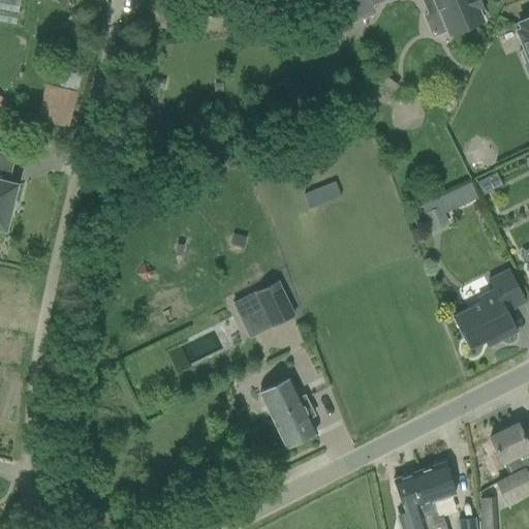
[(423,0),(429,14),(438,10),(448,36),(484,22),(479,12),(484,10),(478,0),(423,0)]
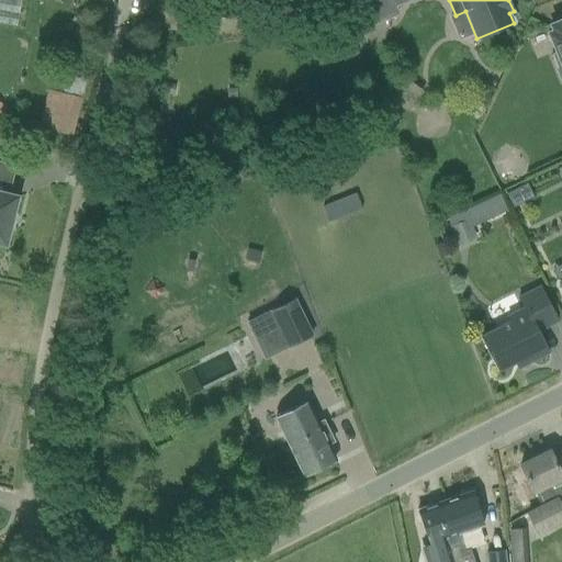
[(561,20),(551,24),(553,31),(549,33),(557,53),(552,54),(561,79),(561,20)]
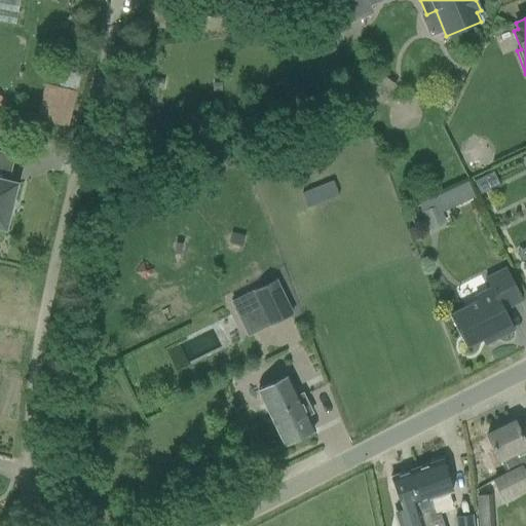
[(62,70),(58,87),(75,91),(79,74),(62,70)]
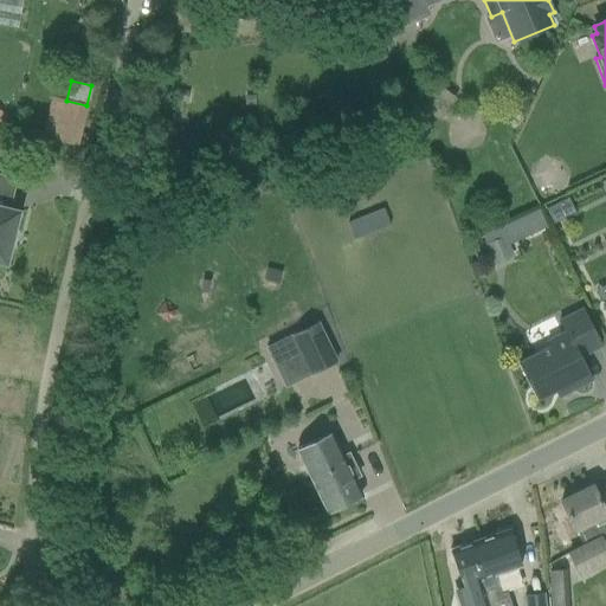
[(86,105),(66,101),(51,97),(42,139),(78,147),(88,105),(86,105)]
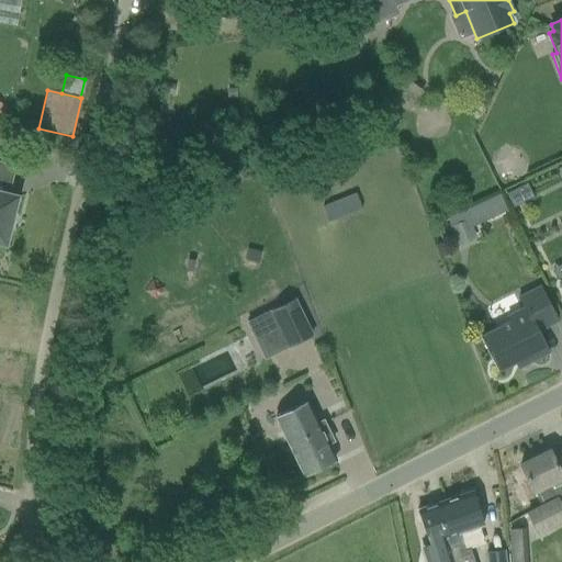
[(163,135),(171,134),(169,117),(160,119),(163,135)]
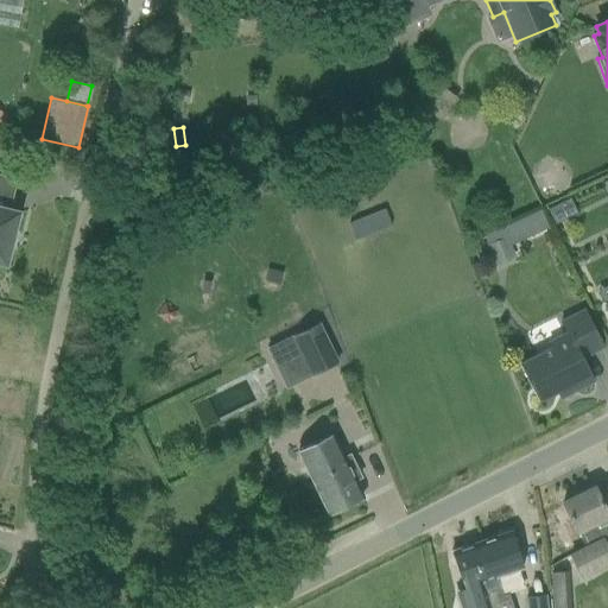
[(385,209),(367,216),(373,233),(391,226),(385,209)]
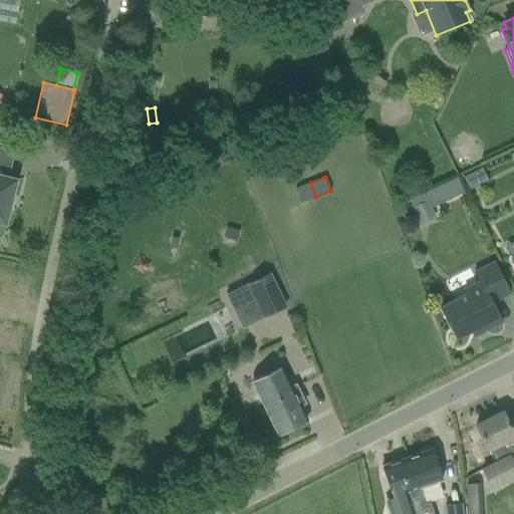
[(441,185),(448,200),(464,193),(457,177),(441,185)]
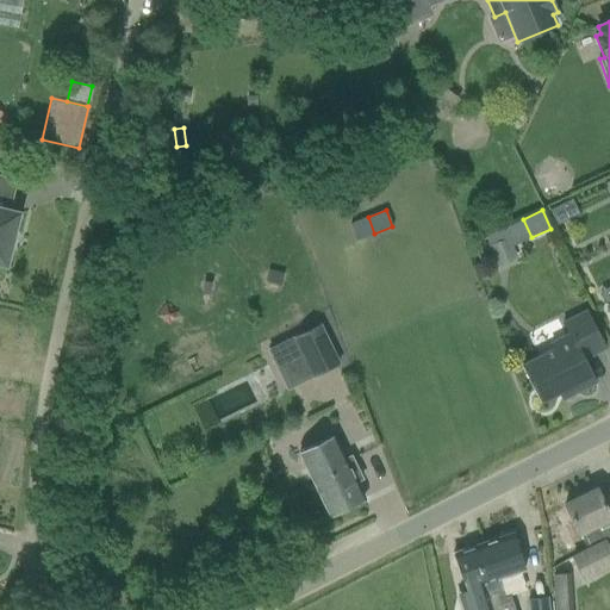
[(0,269),(4,271),(10,251),(11,251),(14,237),(13,237),(19,218),(0,212),(0,269)]
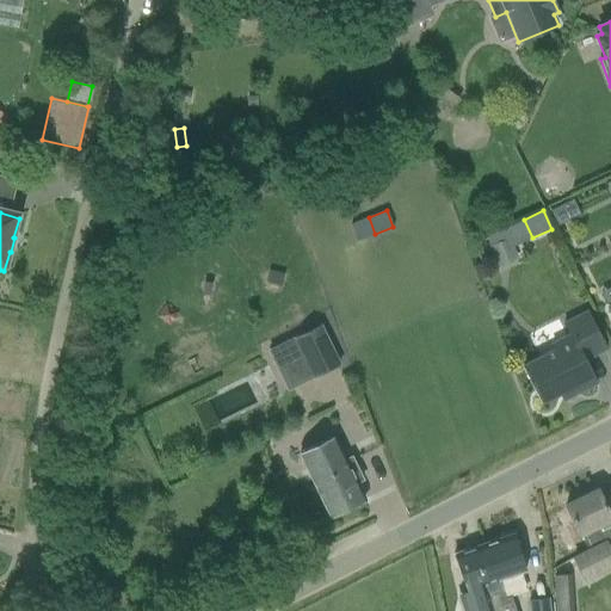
[(518,260),(512,247),(508,238),(489,246),(488,246),(497,269),(518,260)]
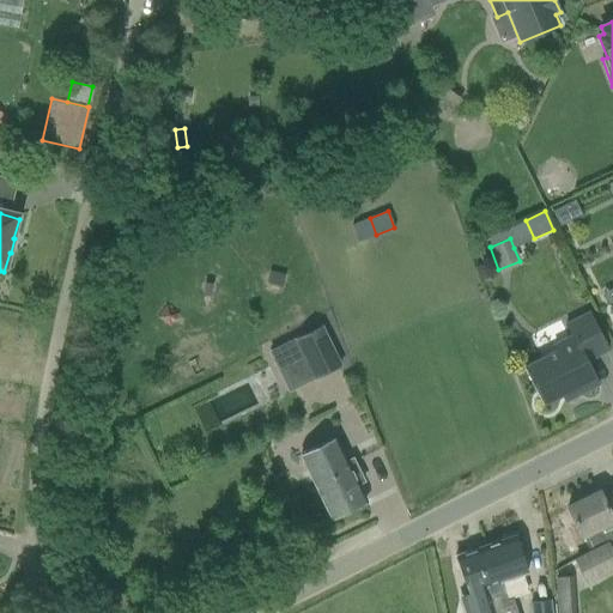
[(267,285),(283,287),(285,275),(269,272),(267,285)]
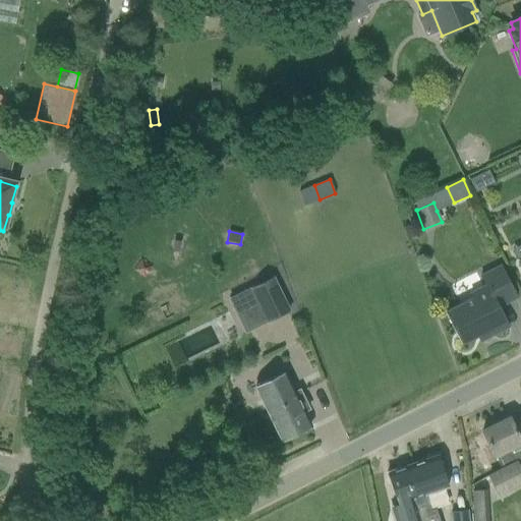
[(145,279),(153,268),(140,259),(133,271),(145,279)]
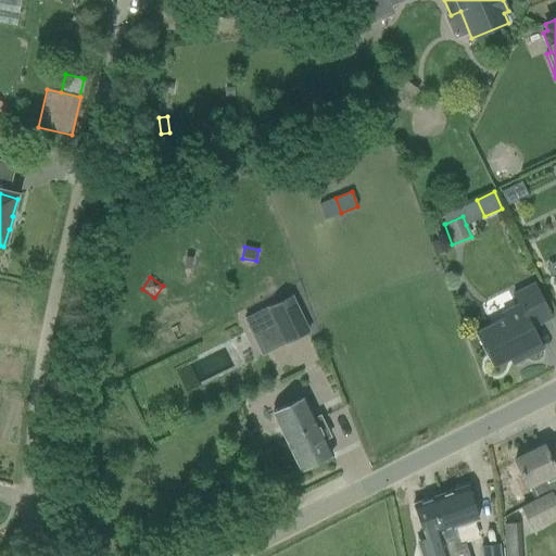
[(476,333),(494,368),(522,353),(526,358),(543,350),(532,328),(552,318),(534,283),(514,294),(518,304),(502,313),(505,318),(476,333)]
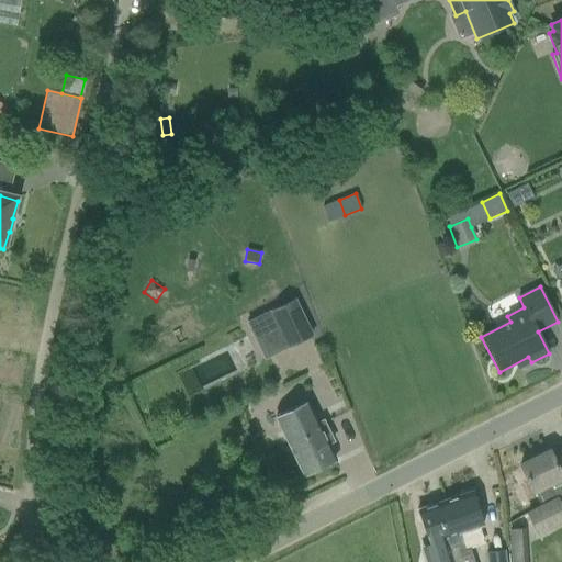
[(270,311),(248,322),(258,341),(280,330),(289,348),(314,336),(295,299),(270,311)]
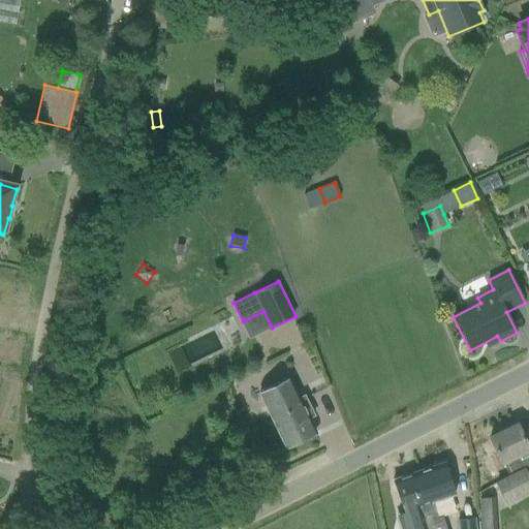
[(313,415),(313,414),(305,397),(299,400),(281,364),(253,377),(287,447),(315,433),(308,418),(313,415)]
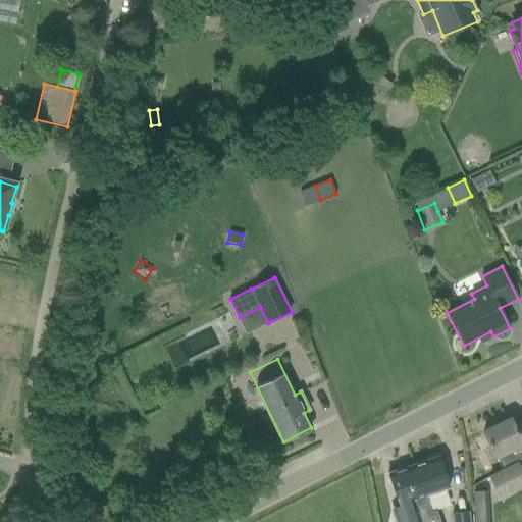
[(511,419),(483,432),(494,457),(497,456),(503,471),(490,477),(494,486),(499,496),(521,483),(521,472),(517,463),(511,449),(521,442),(521,439),(512,420),(511,419)]
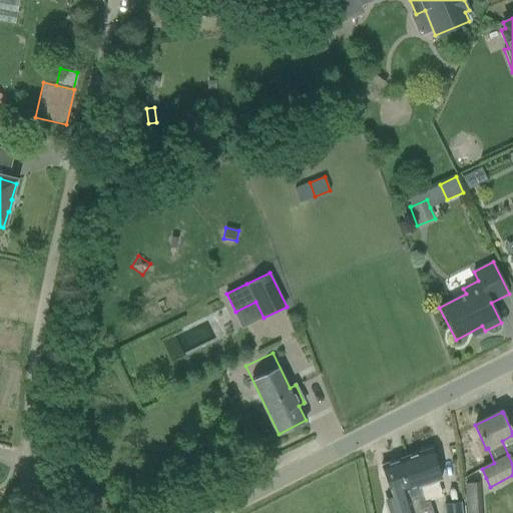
[(442,479),(432,451),(431,449),(416,454),(414,455),(411,456),(411,455),(409,456),(397,460),(407,491),(406,490),(413,512),(432,512),(429,501),(443,496),(437,480),(442,479)]
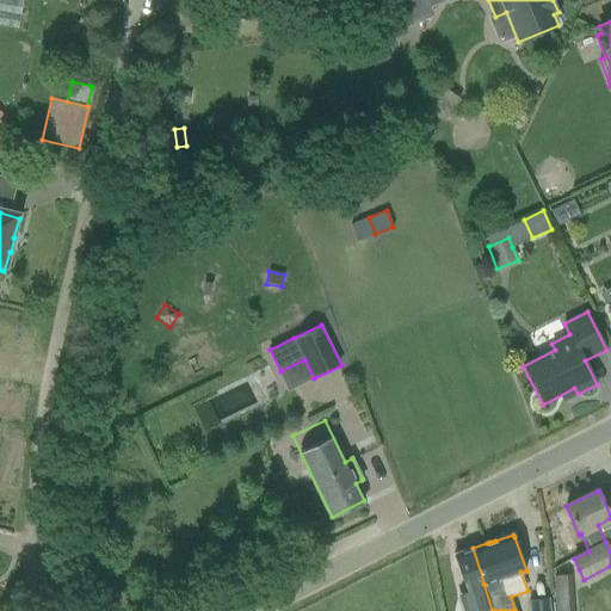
[(485,585),(473,548),(454,555),(473,609),(464,610),(492,610),(483,584),(485,585)]
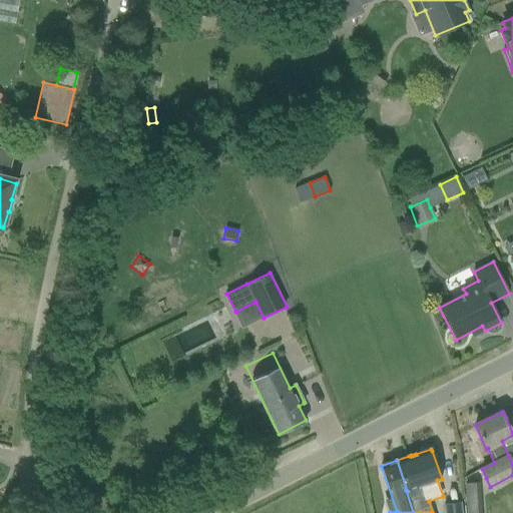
[(481,512),(479,482),(465,483),(466,512),(481,512)]
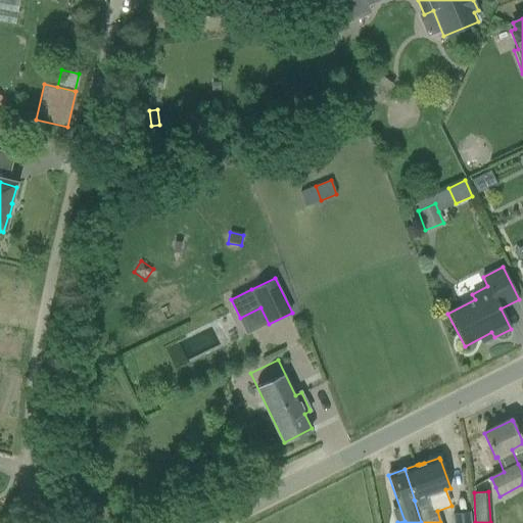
[(454,522),(471,522),(470,513),(453,515),(454,522)]
